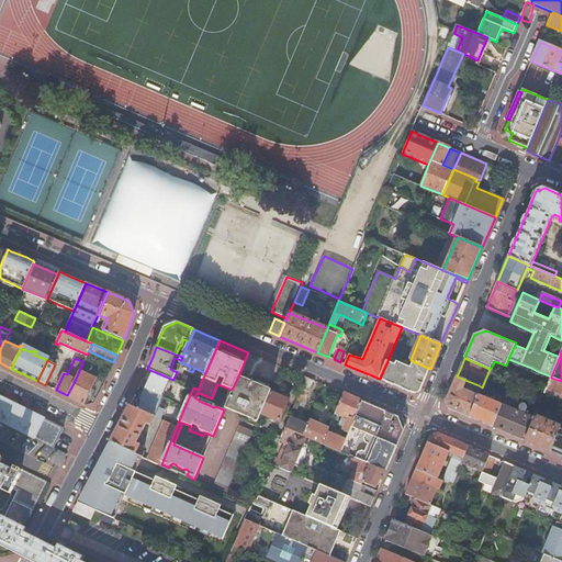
[(388,361),(380,379),(383,380),(414,393),(420,390),(430,369),(413,361),(411,368),(397,362),(396,364),(388,361)]
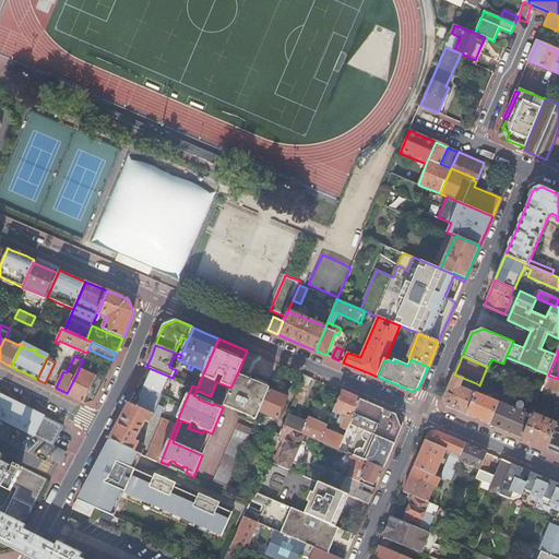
[(488,367),(487,367),(479,385),(479,387),(483,389),(491,368),(488,367)]
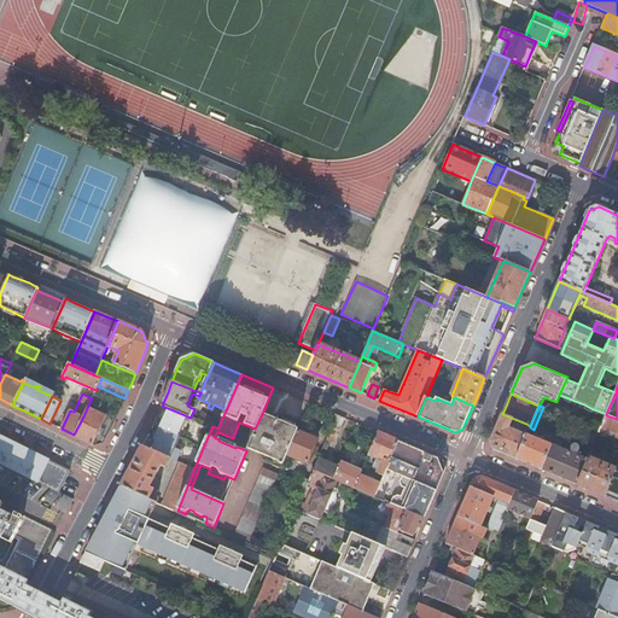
[(74,435),(92,444),(98,431),(105,417),(87,408),(83,417),(74,435)]
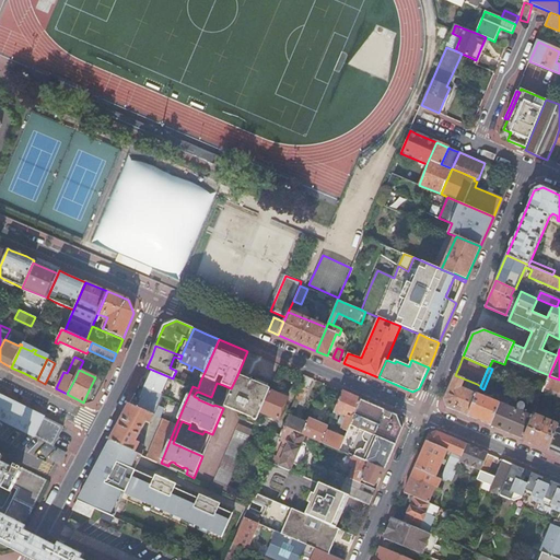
[(143,388),(162,396),(168,381),(171,382),(173,378),(152,370),(148,380),(143,388)]
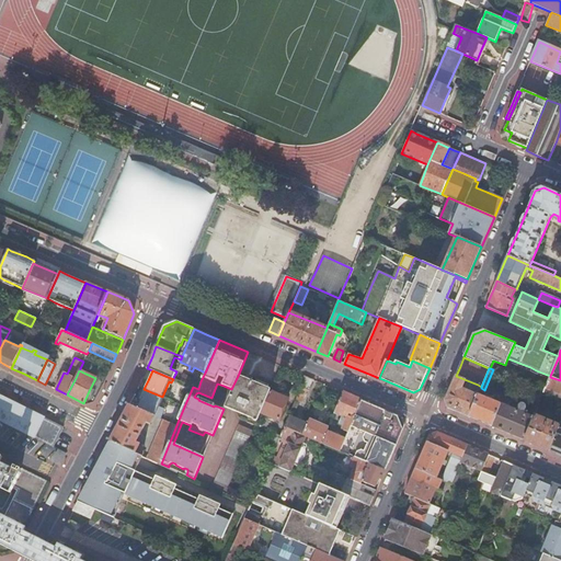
[(184,374),(181,381),(191,385),(193,378),(184,374)]
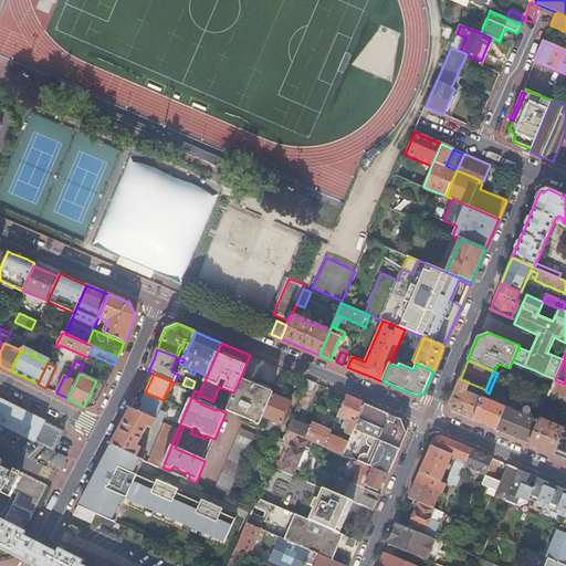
[(248,383),(240,379),(233,392),(227,410),(257,423),(257,425),(259,426),(263,417),(272,395),(273,392),(248,383)]
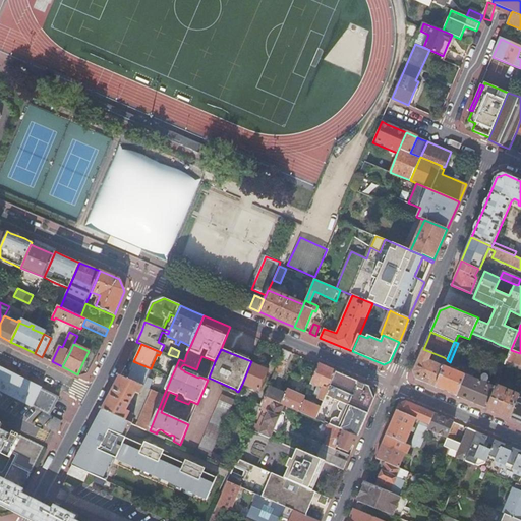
[(433,353),(423,349),(414,371),(416,379),(425,383),(436,387),(444,366),(445,364),(442,363),(441,365),(430,360),(433,353)]
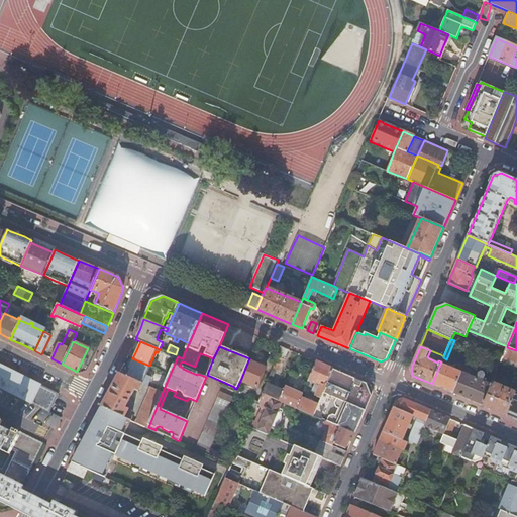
[(290,350),(282,347),(270,375),(274,377),(276,371),(276,369),(277,368),(279,369),(284,358),(286,359),(290,350)]
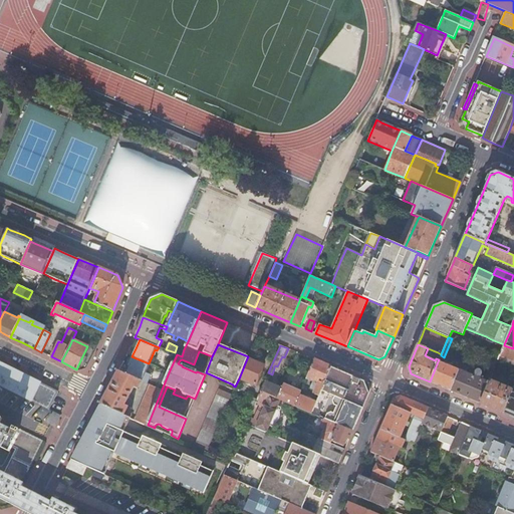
[(513,348),(504,345),(499,356),(513,362),(513,348)]
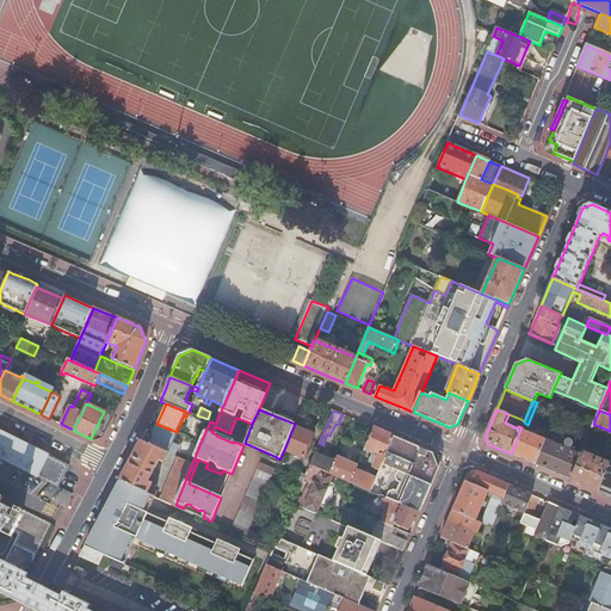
[(210,420),(210,421),(216,424),(218,415),(210,412),(208,419),(210,420)]
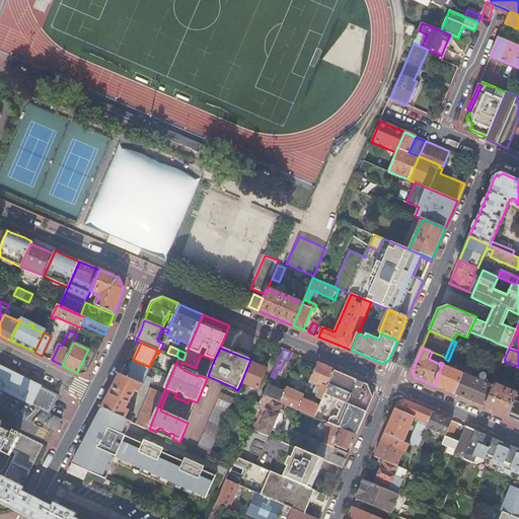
[(499,372),(503,363),(495,359),(491,369),(499,372)]
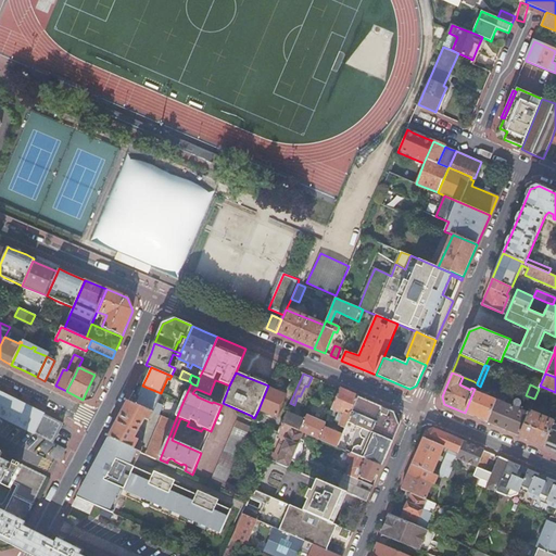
[(154,413),(162,394),(161,393),(142,386),(138,395),(140,396),(138,400),(136,405),(154,413)]
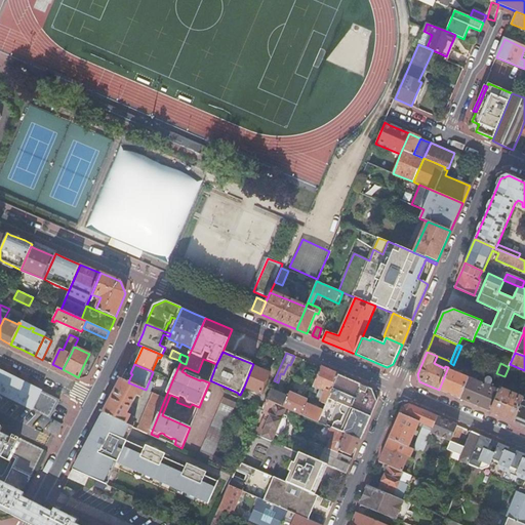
[(263,370),(252,366),(244,387),(260,394),(270,373),(263,370)]
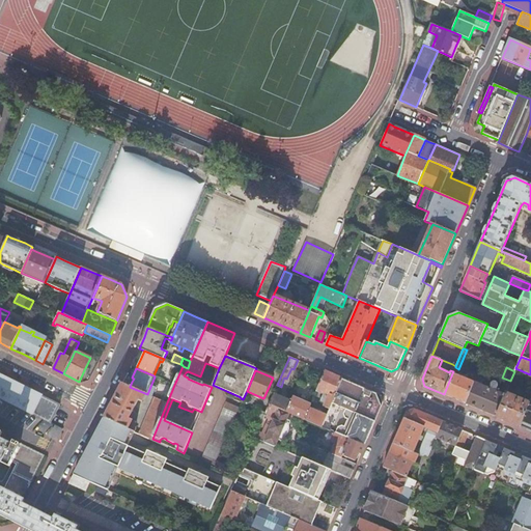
[(326,372),(320,370),(314,385),(318,387),(326,372)]
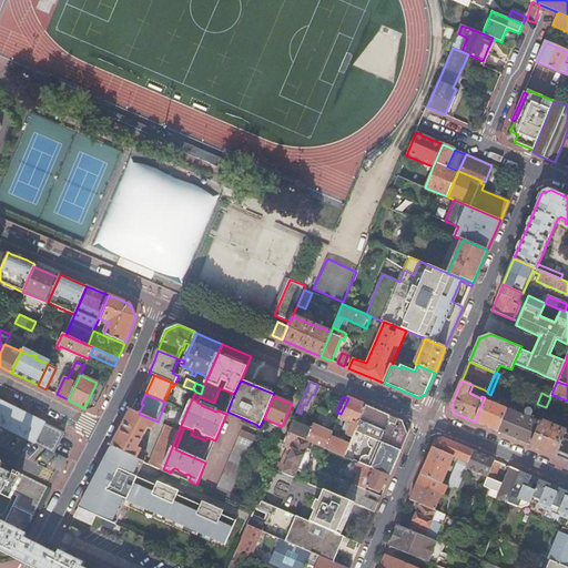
[(355,432),(366,406),(351,399),(348,398),(341,414),(340,417),(345,419),(342,428),(347,430),(346,433),(348,436),(353,437),(353,436),(354,433),(355,432)]
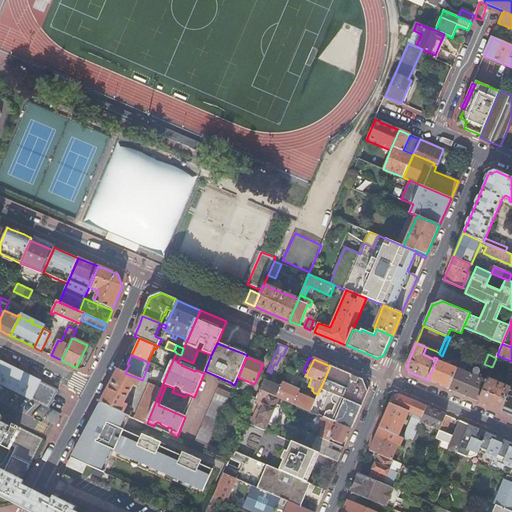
[(436,360),(428,380),(438,384),(446,388),(449,389),(459,363),(460,362),(452,359),(450,365),(436,360)]
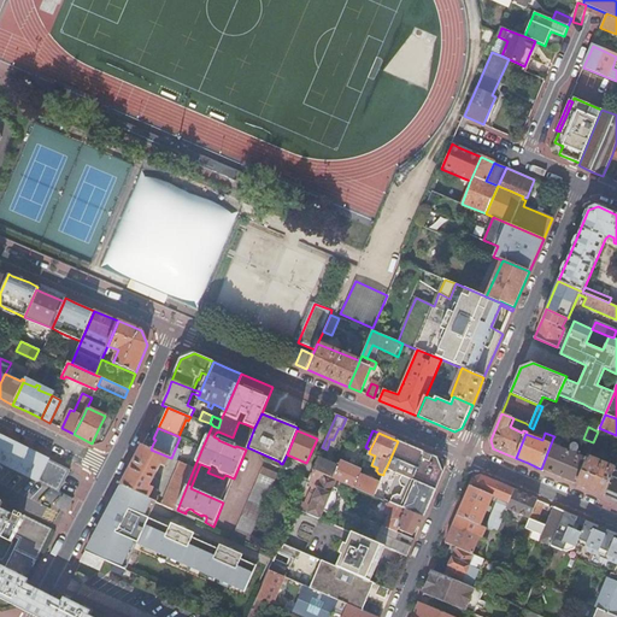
[(0,462),(36,480),(46,458),(24,448),(3,436),(0,440),(0,462)]
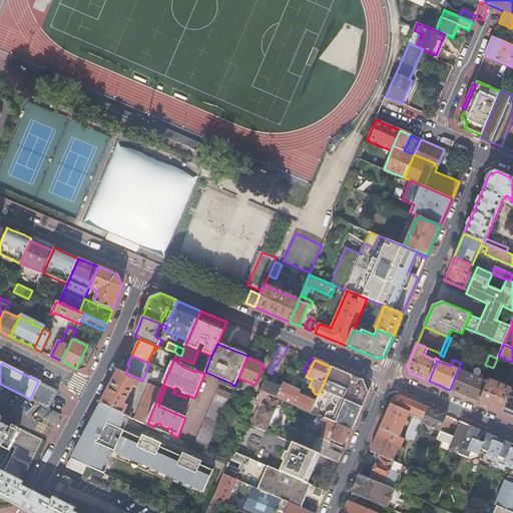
[(466,366),(460,364),(450,390),(463,396),(479,403),(489,380),(489,379),(486,378),(486,380),(479,377),(481,373),(481,372),(481,371),(480,370),(479,369),(477,370),(476,370),(475,372),(473,375),(464,371),(466,366)]
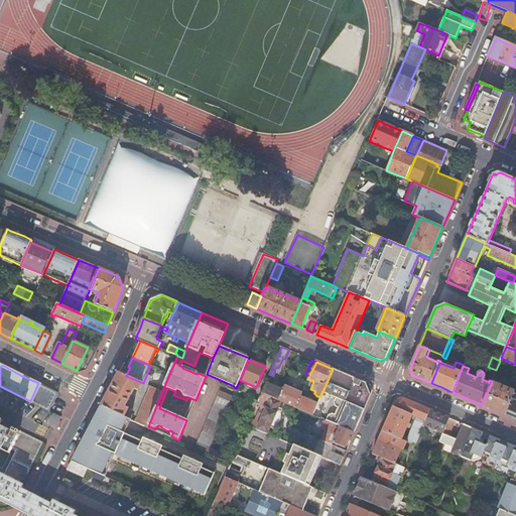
[(323,392),(364,410),(372,391),(370,384),(361,381),(333,369),(323,392)]
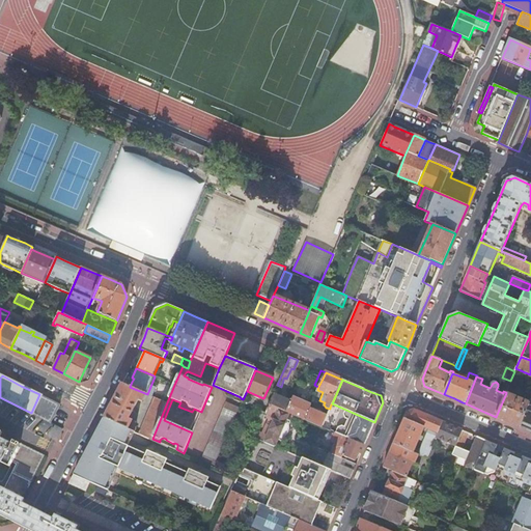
[(143,401),(147,394),(130,387),(122,384),(114,400),(105,418),(132,430),(135,431),(137,428),(135,420),(130,418),(139,399),(143,401)]
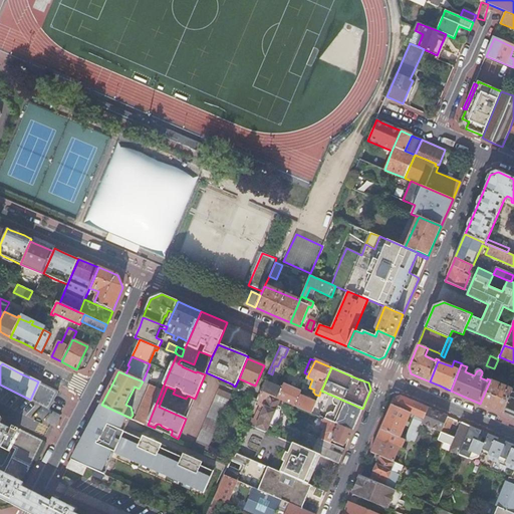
[(271,383),(265,380),(258,397),(268,401),(270,396),(277,399),(282,388),(275,384),(276,383),(276,381),(274,381),(273,380),(272,381),(271,383)]
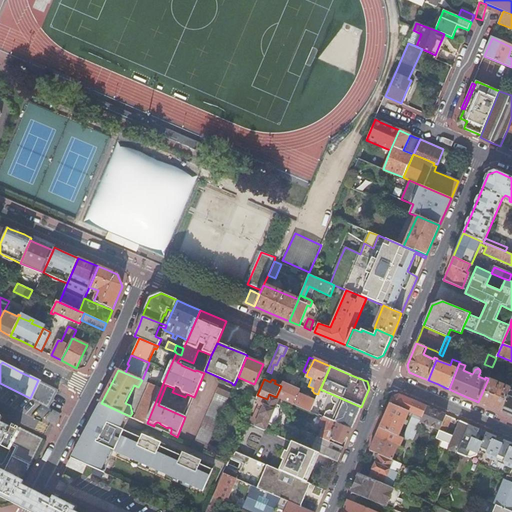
[(510,388),(488,379),(478,402),(494,408),(501,411),(510,388)]
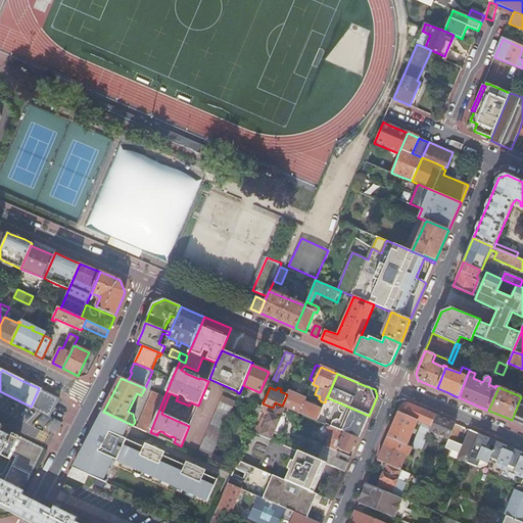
[(39,388),(31,407),(51,417),(59,398),(39,388)]
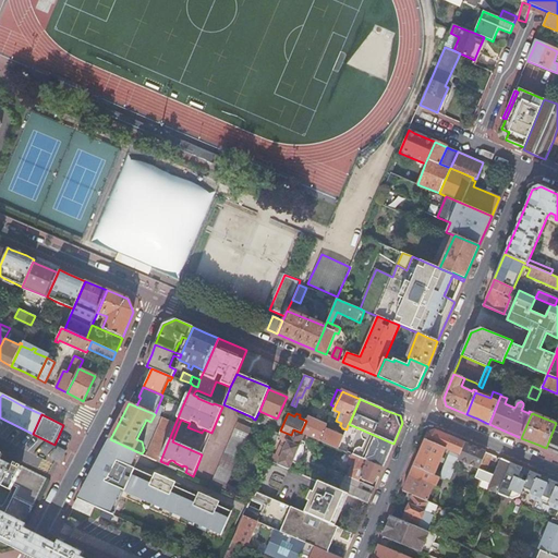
[(307,416),(306,421),(301,433),(304,434),(319,441),(325,429),(327,425),(317,421),(307,416)]
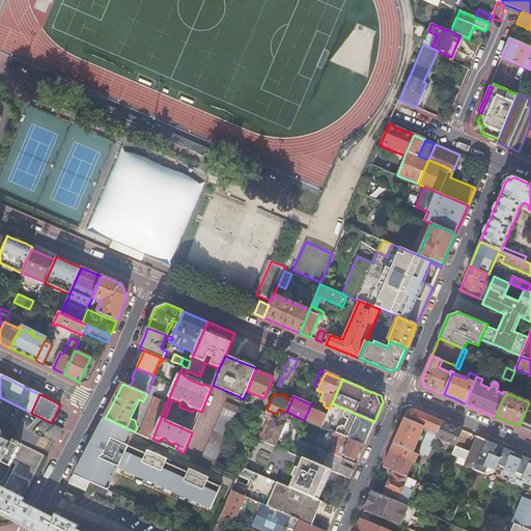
[(152,439),(167,402),(157,398),(141,435),(152,439)]
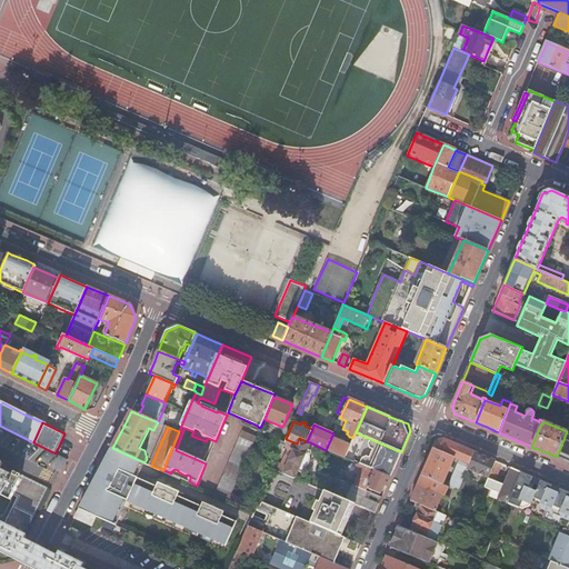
[(567,431),(557,457),(568,461),(568,427),(567,431)]
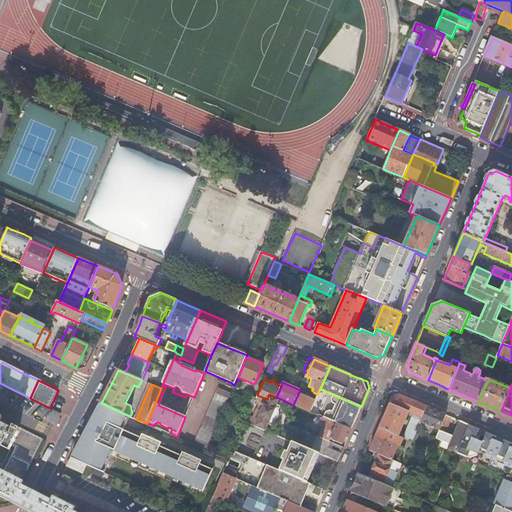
[(219,388),(195,445),(207,450),(231,393),(219,388)]
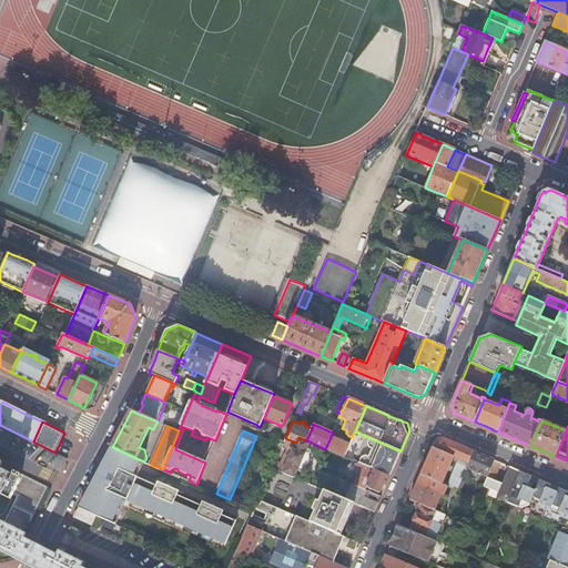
[(395,465),(401,452),(355,432),(354,433),(367,438),(365,443),(365,447),(368,448),(365,456),(362,455),(358,457),(356,462),(363,465),(366,466),(391,476),(395,465)]
